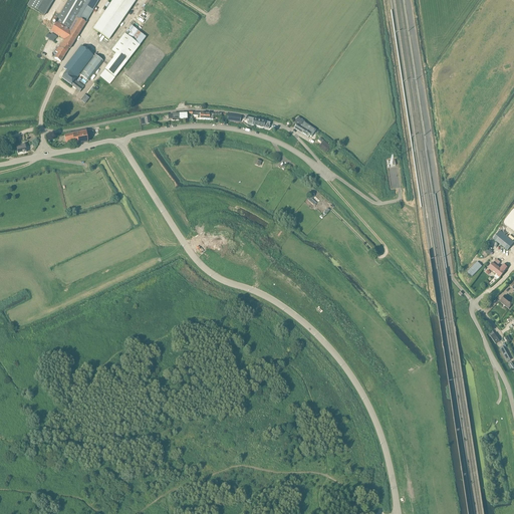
[(53,0),(31,0),(28,7),(44,16),(53,0)]
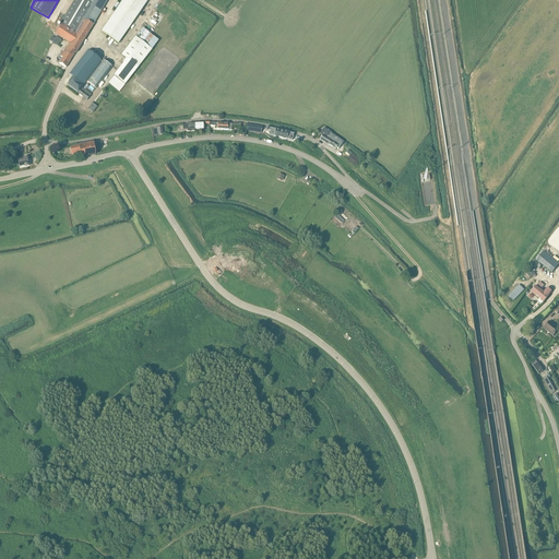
[(94,25),(93,25),(107,0),(93,0),(94,1),(94,2),(90,0),(73,0),(61,23),(75,32),(75,33),(61,24),(56,34),(69,43),(60,57),(63,58),(59,63),(66,68),(75,52),(76,54),(94,25)]
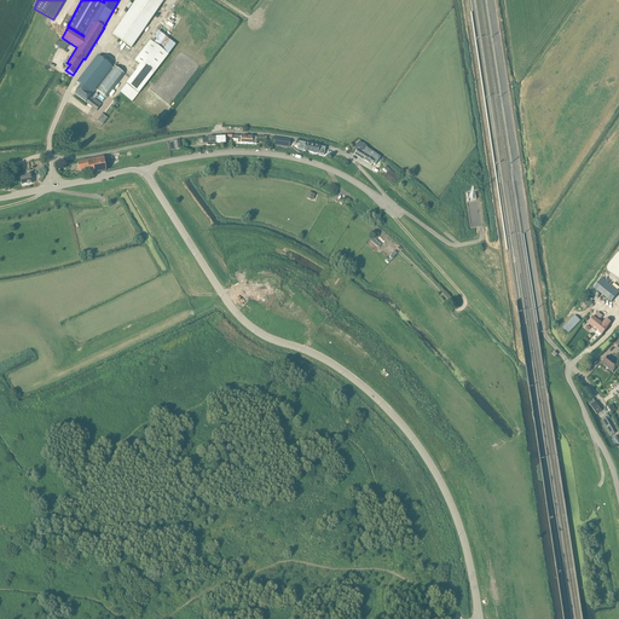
[(132,48),(163,0),(137,0),(113,35),(132,48)]
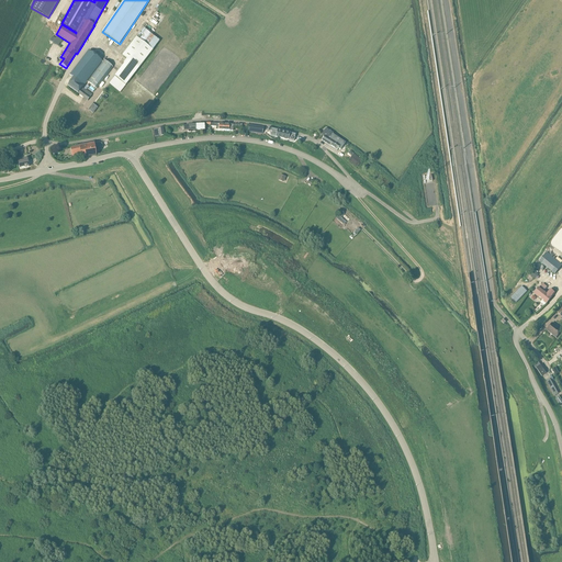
[(53,36),(49,41),(58,46),(63,41),(56,36),(55,38),(53,36)]
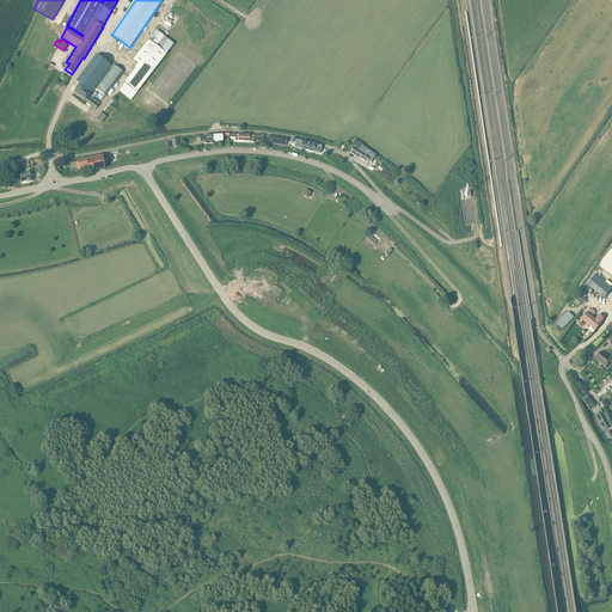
[(132,89),(136,93),(166,55),(148,41),(134,61),(139,65),(135,69),(135,71),(126,84),(132,89)]
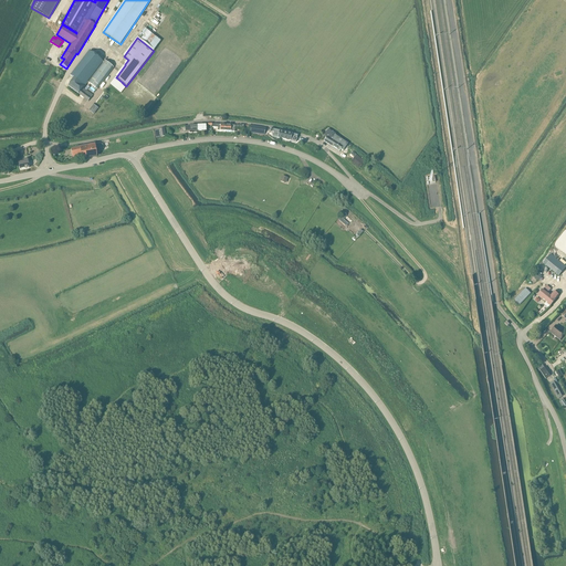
[(104,61),(103,62),(90,51),(70,76),(74,80),(69,87),(87,101),(92,95),(83,88),(87,82),(97,90),(113,69),(104,62),(104,61)]
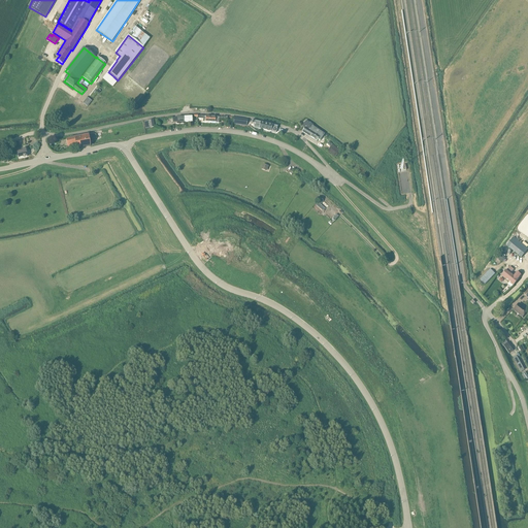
[(113,76),(108,72),(103,78),(108,84),(113,76)]
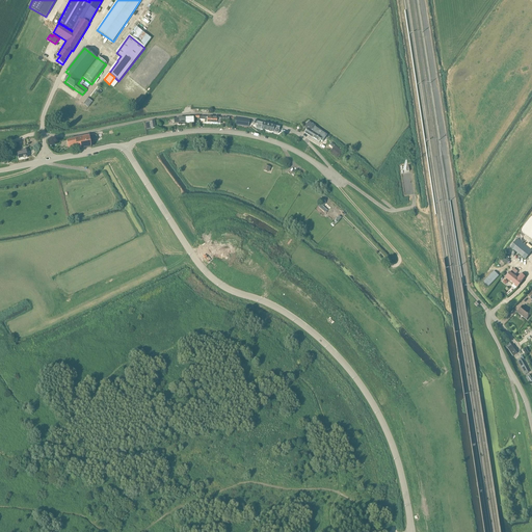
[(147,130),(155,128),(154,121),(145,123),(147,130)]
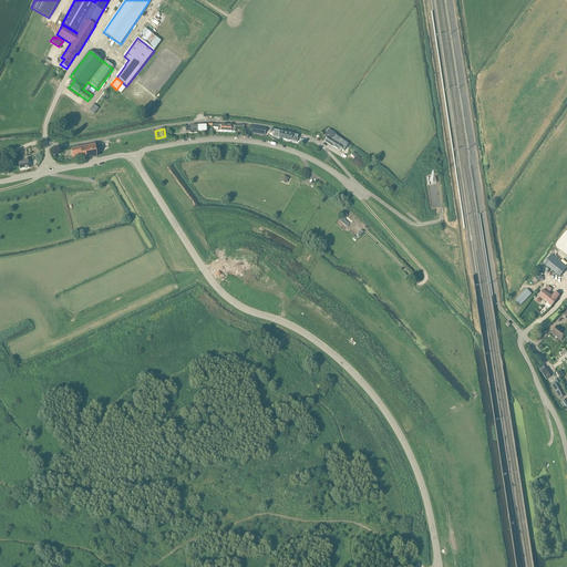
[(296,143),(298,137),(270,129),(270,131),(274,132),(274,133),(272,136),(296,143)]
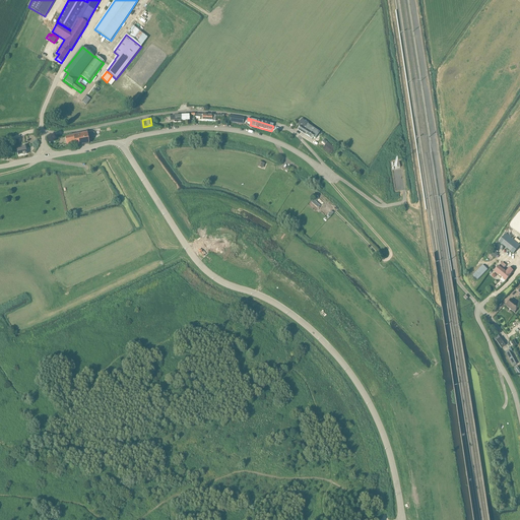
[(300,126),(298,130),(305,135),(308,130),(305,129),(307,126),(308,124),(301,119),(297,125),(300,126)]
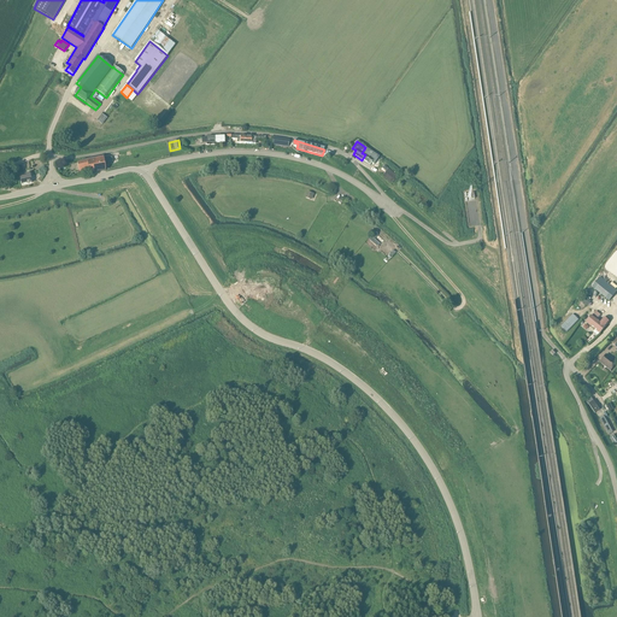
[(378,157),(365,148),(364,150),(362,153),(365,154),(362,160),(370,165),(371,163),(374,165),(378,157)]
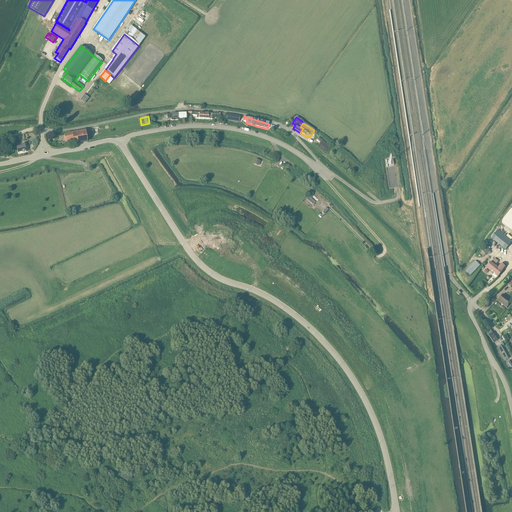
[(88,142),(87,137),(86,131),(85,131),(72,134),(64,136),(65,142),(73,141),(73,142),(74,144),(87,142),(88,142)]
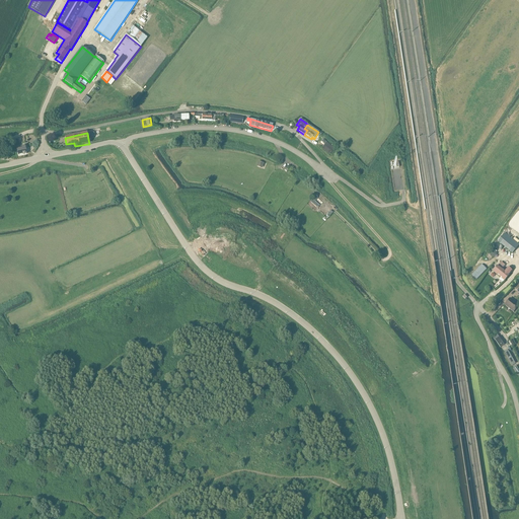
[(335,149),(326,142),(321,148),(329,154),(335,149)]
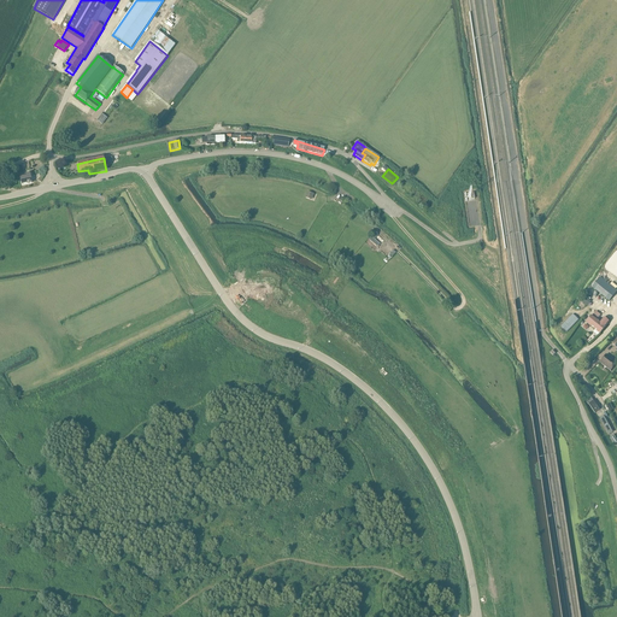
[(21,177),(19,177),(22,186),(31,183),(30,174),(25,174),(27,176),(24,177),(21,177)]
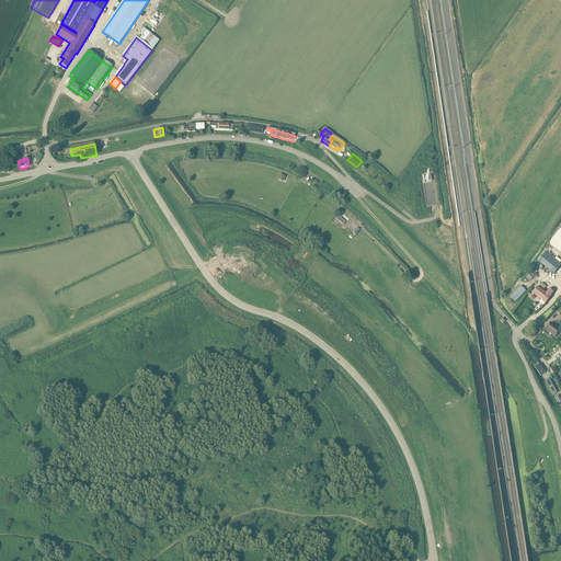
[(335,218),(343,225),(345,222),(340,218),(343,214),(341,212),(335,218)]
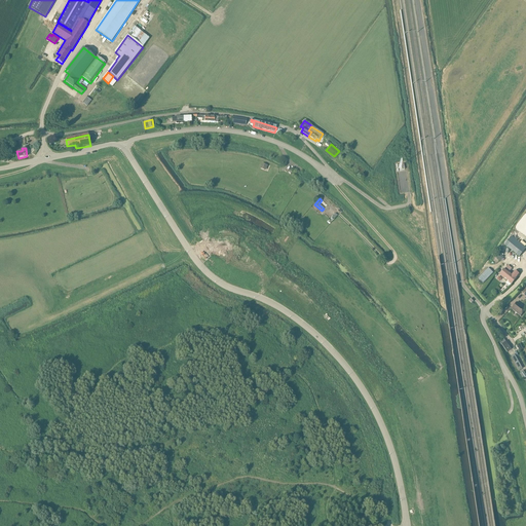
[(504,245),(519,257),(525,248),(512,236),(504,245)]
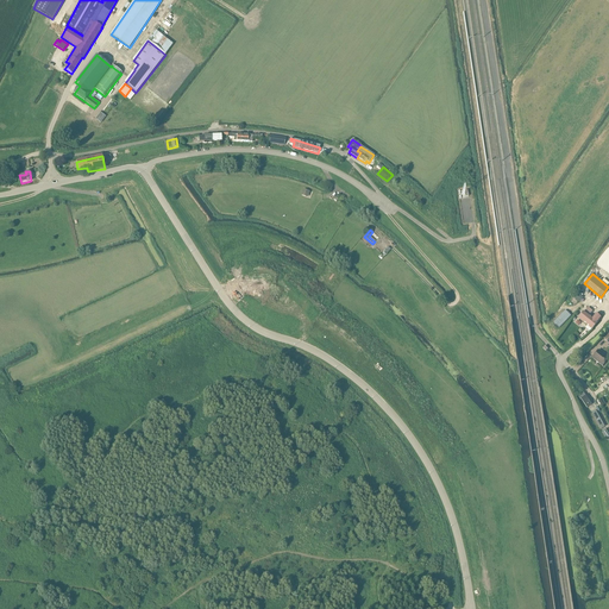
[(592,319),(589,316),(592,312),(589,308),(579,319),(592,330),(601,319),(596,314),(592,319)]
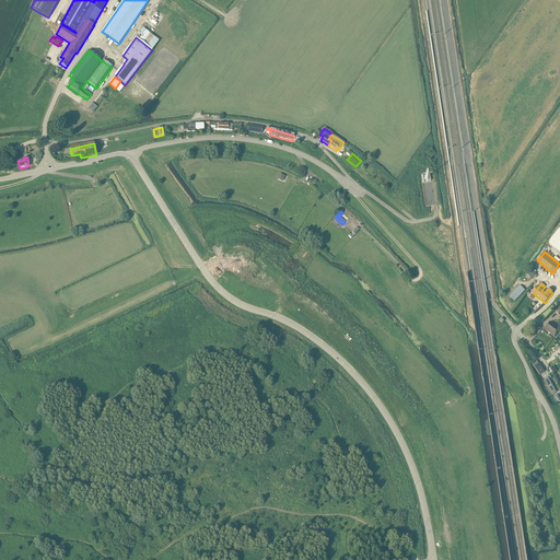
[(545,329),(555,337),(559,329),(550,323),(545,329)]
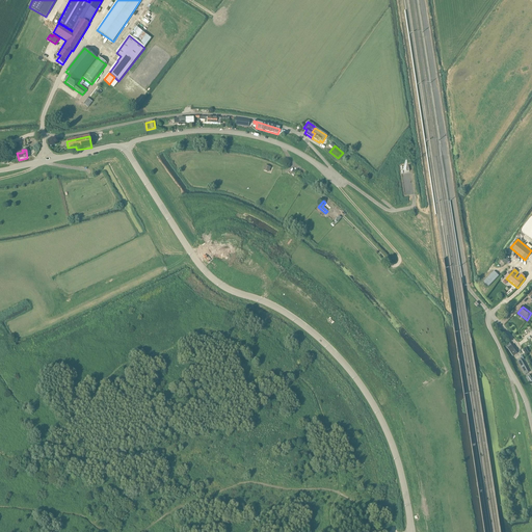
[(507,349),(513,356),(516,353),(510,343),(505,346),(507,349)]
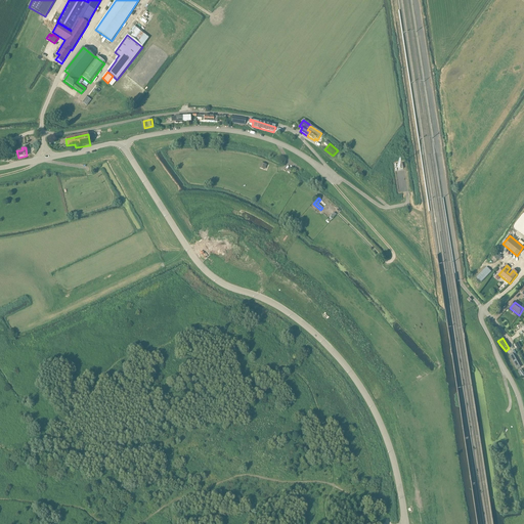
[(520,367),(513,354),(510,355),(517,368),(520,367)]
